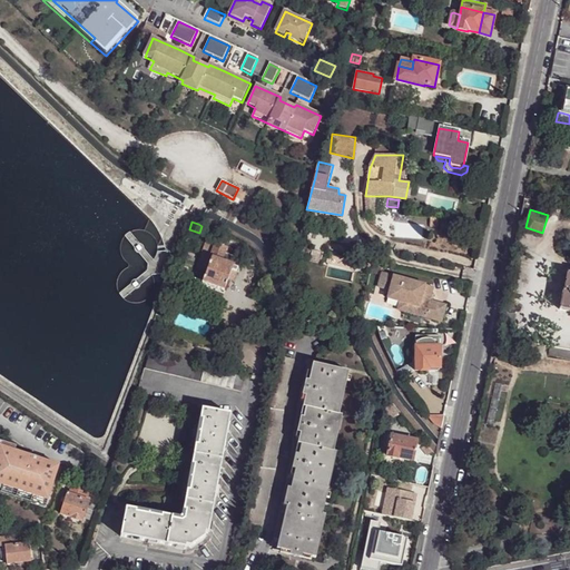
[(124,300),(136,288),(137,288),(139,288),(139,287),(140,285),(153,276),(164,275),(166,275),(165,277),(168,277),(170,277),(172,266),(170,254),(169,252),(166,252),(158,252),(156,256),(154,261),(144,248),(144,247),(144,246),(143,245),(141,245),(139,244),(130,233),(125,237),(135,248),(135,251),(136,253),(137,253),(139,254),(139,253),(148,264),(148,271),(136,281),(134,282),(131,284),(119,294),(124,300)]
